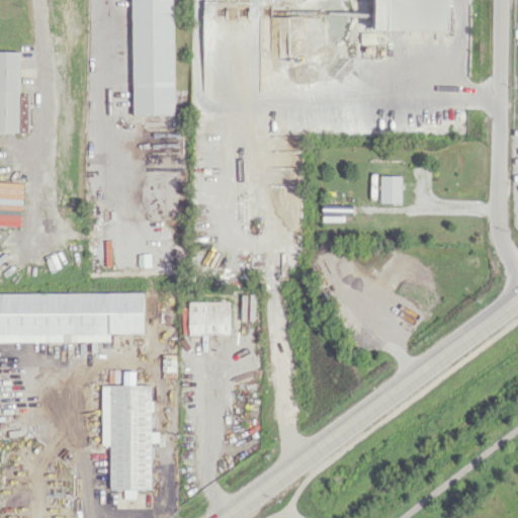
[(132,0),(134,114),(174,114),(172,0),(132,0)]
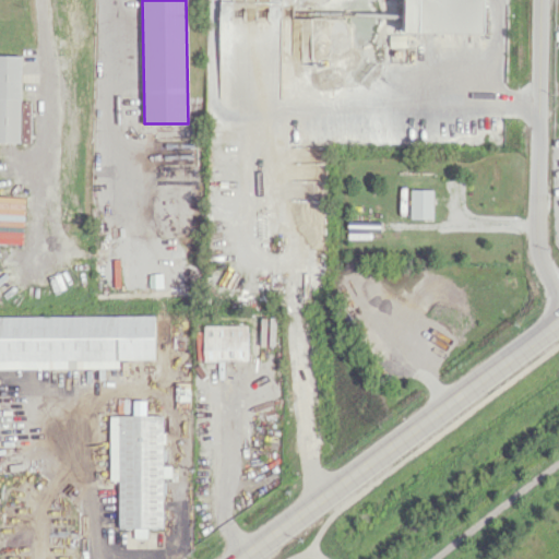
[(406,0),(406,32),(484,33),(484,0),(406,0)]
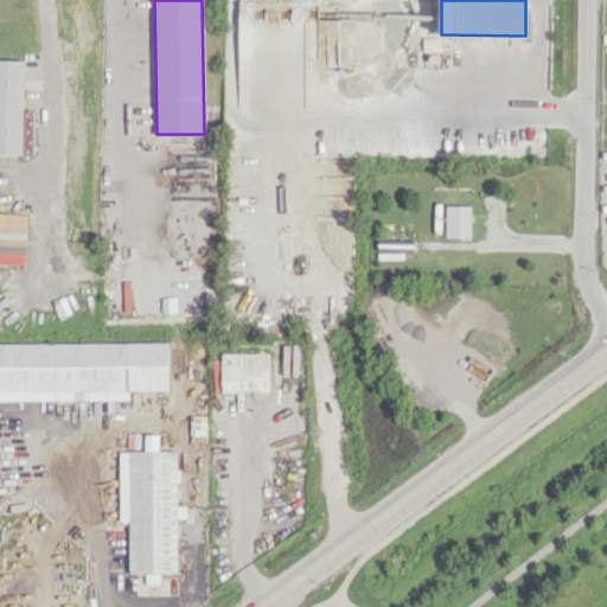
[(0,153),(21,154),(23,61),(0,59),(0,153)]
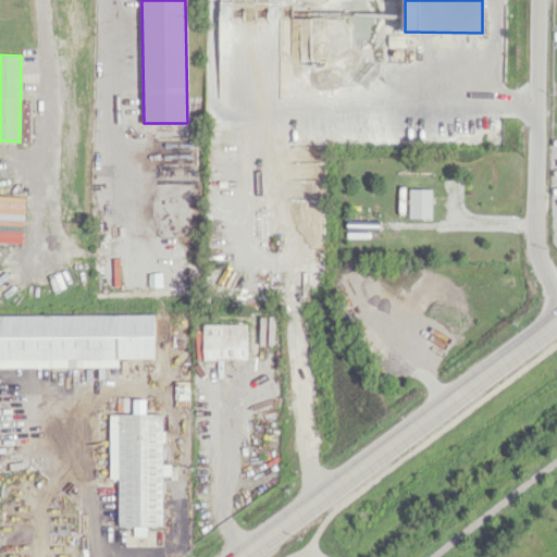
[(409,218),(431,218),(431,188),(409,188),(409,218)]
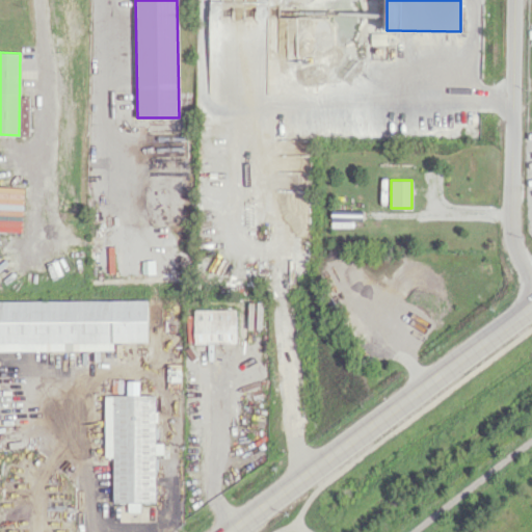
[(147,300),(0,300),(0,350),(113,350),(113,342),(147,342),(147,300)]
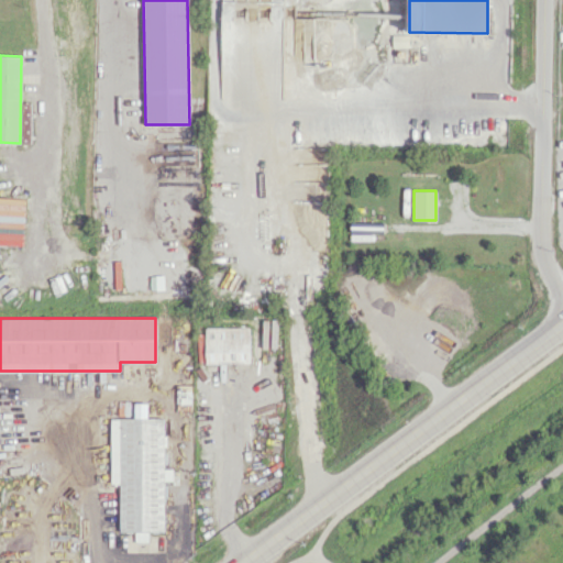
[(249,327),(205,328),(206,363),(250,363),(249,327)]
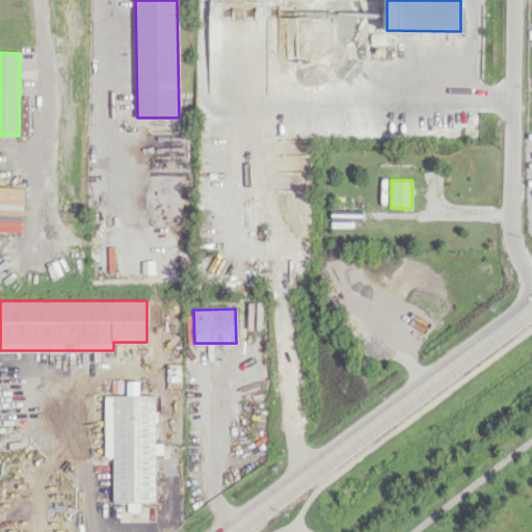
[(138,395),(138,381),(127,380),(127,394),(138,395)]
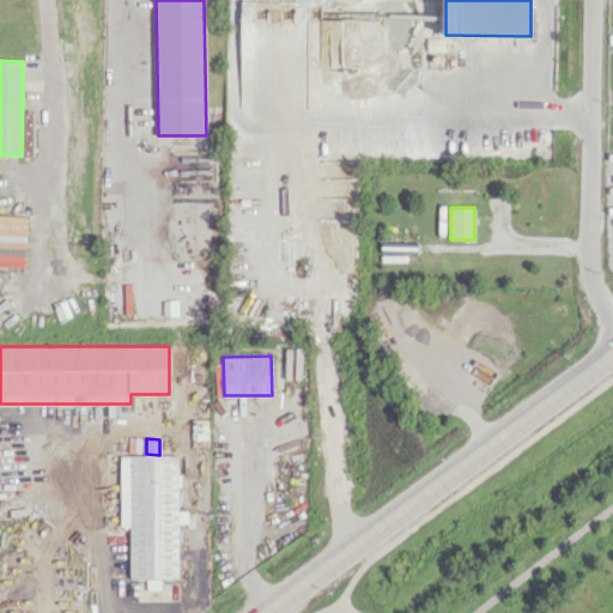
[(129,578),(178,578),(178,523),(188,523),(188,510),(180,510),(180,455),(120,455),(120,526),(129,526),(129,578)]
